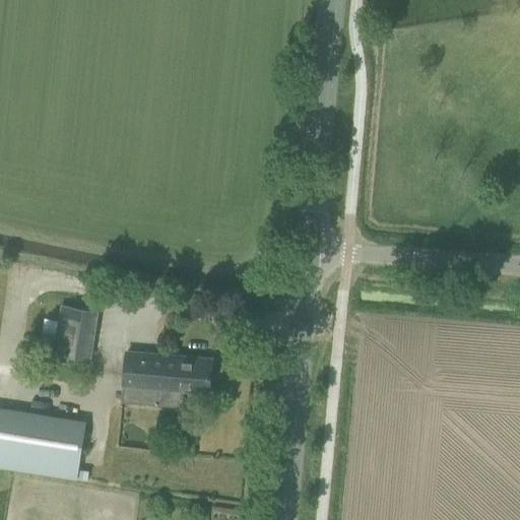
[(88,359),(98,312),(65,306),(56,352),(88,359)]
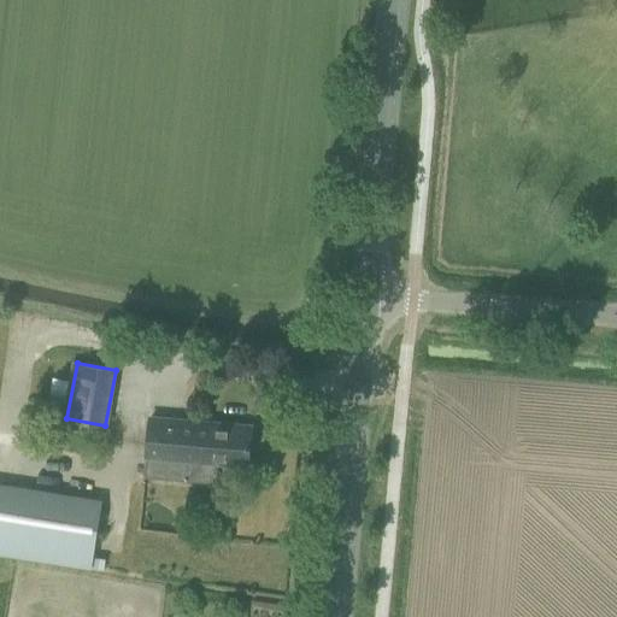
[(252,427),(228,425),(153,418),(147,475),(216,482),(218,463),(247,465),(252,427)]
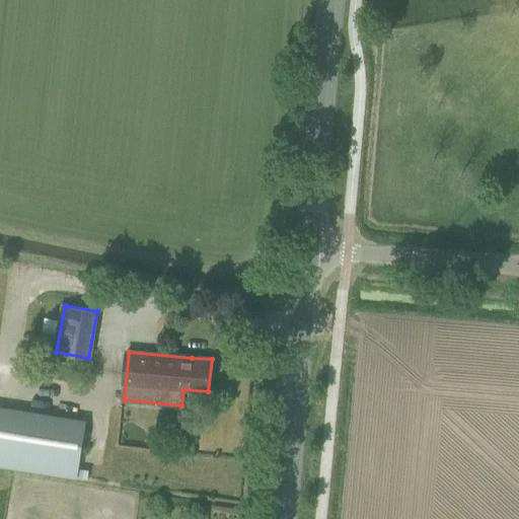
[(0,409),(0,465),(75,478),(84,422),(56,417),(56,418),(0,409)]
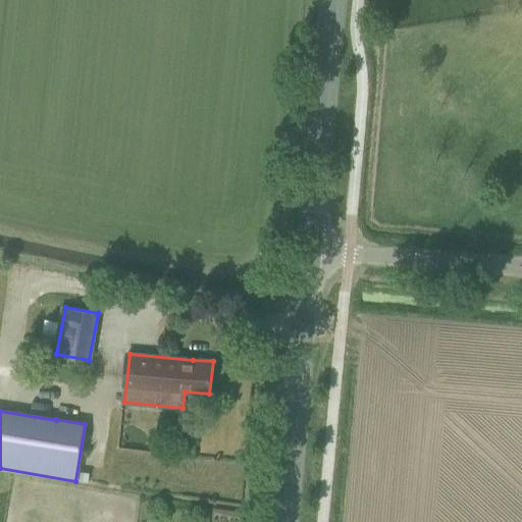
[(76,471),(75,481),(87,483),(89,473),(76,471)]
